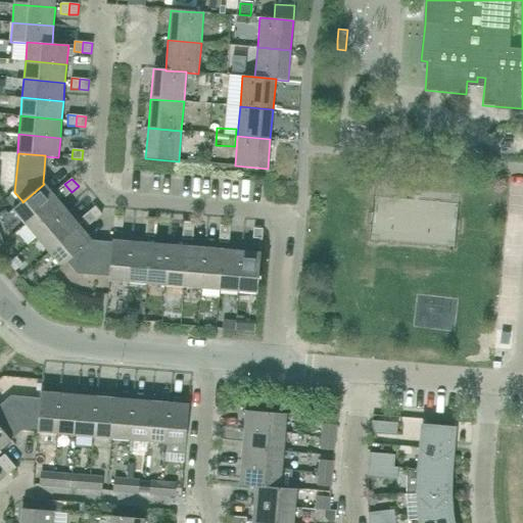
[(25,225),(56,198),(44,184),(22,202),(22,201),(12,209),(25,225)]
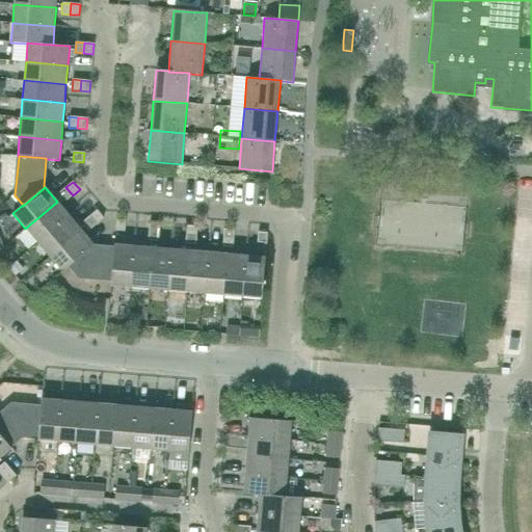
[(65,202),(73,195),(65,187),(59,193),(65,202)]
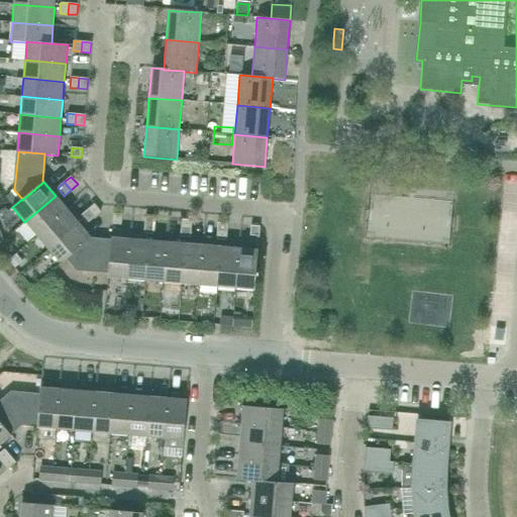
[(36,236),(68,209),(56,196),(24,222),(36,236)]
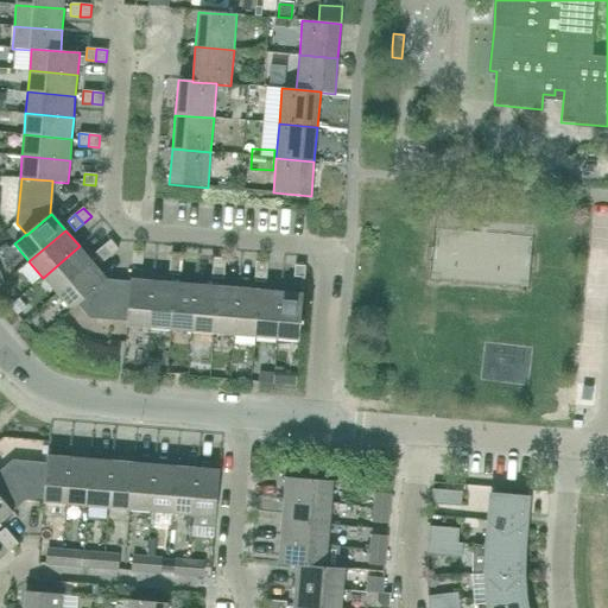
[(111,257),(119,249),(111,240),(103,247),(111,257)]
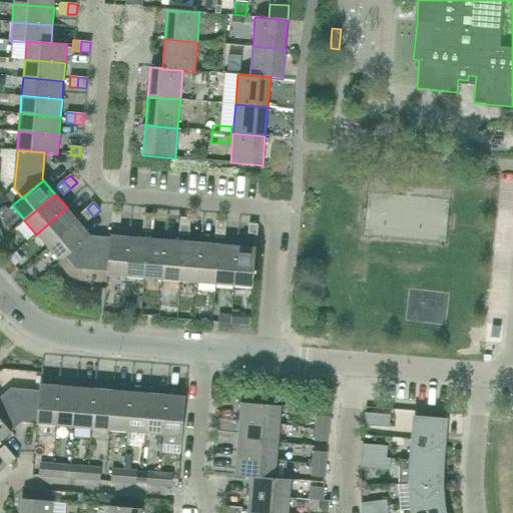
[(48,247),(79,221),(67,207),(36,234),(48,247)]
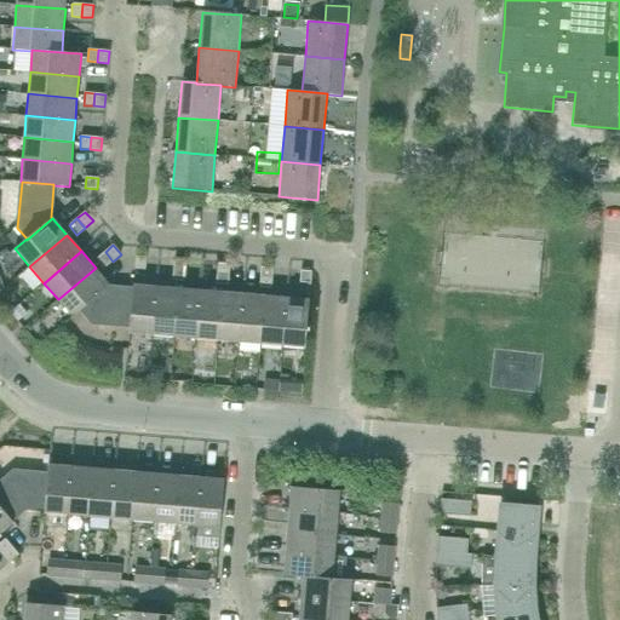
[(105,268),(113,262),(105,252),(97,258),(105,268)]
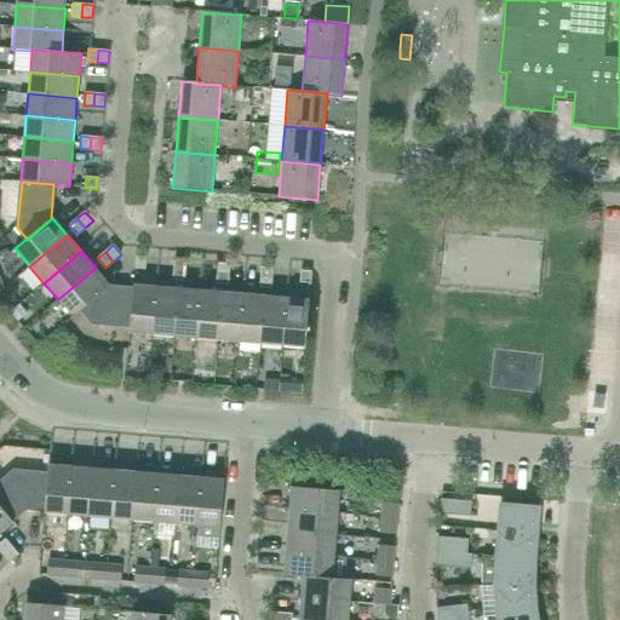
[(147,258),(138,257),(136,257),(135,269),(145,270),(147,258)]
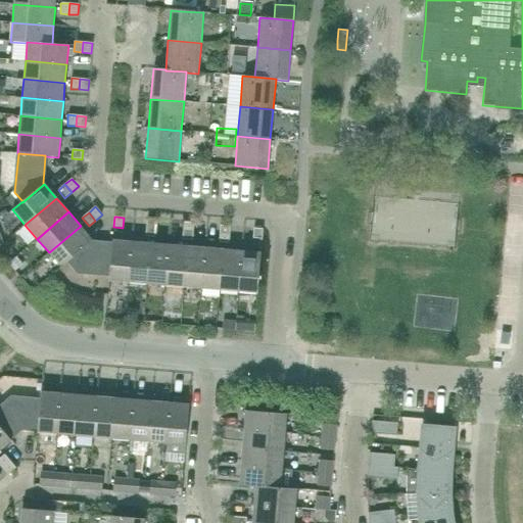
[(156,220),(148,220),(146,219),(145,228),(156,229),(156,220)]
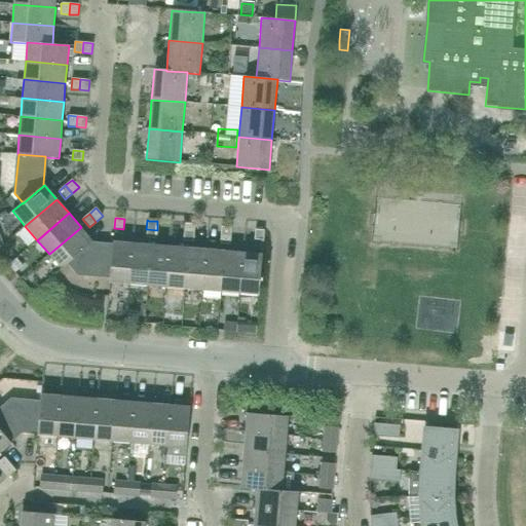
[(194,224),(186,224),(184,223),(183,232),(194,233),(194,224)]
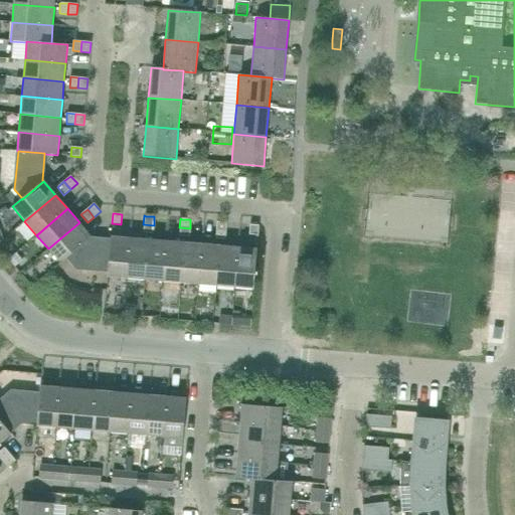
[(67,256),(91,236),(79,222),(48,248),(60,264),(68,256),(67,256)]
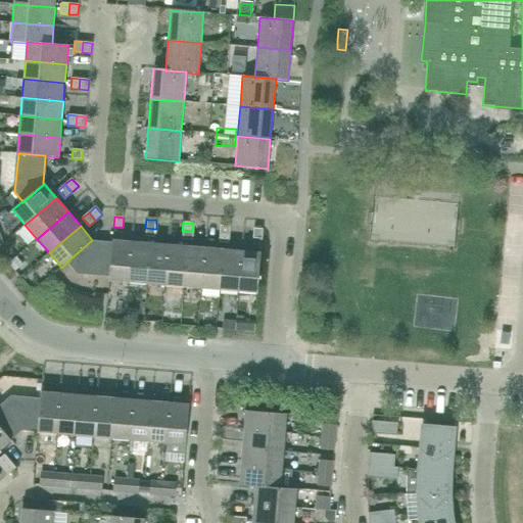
[(231,226),(222,226),(220,226),(220,234),(230,235),(231,226)]
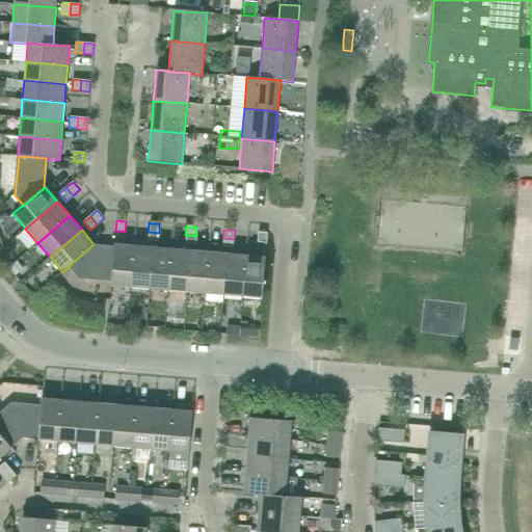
[(158,242),(159,233),(148,232),(148,241),(158,242)]
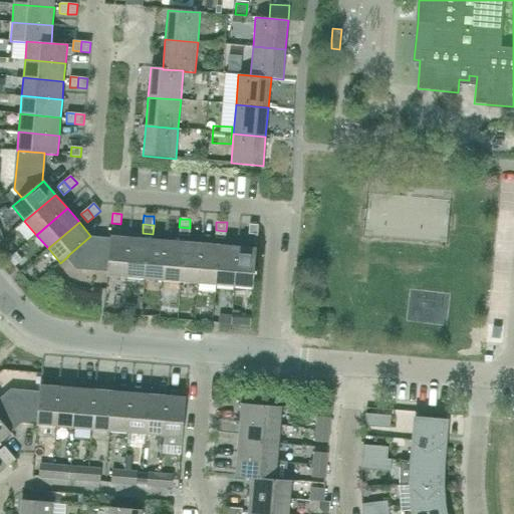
[(258,225),(251,224),(249,224),(248,235),(257,235),(258,225)]
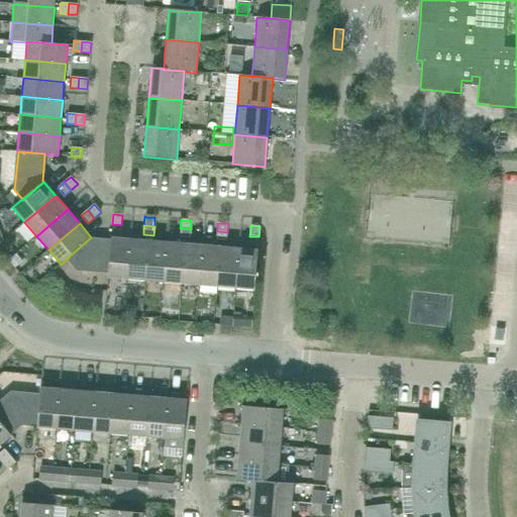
[(190,238),(191,229),(180,228),(180,237),(190,238)]
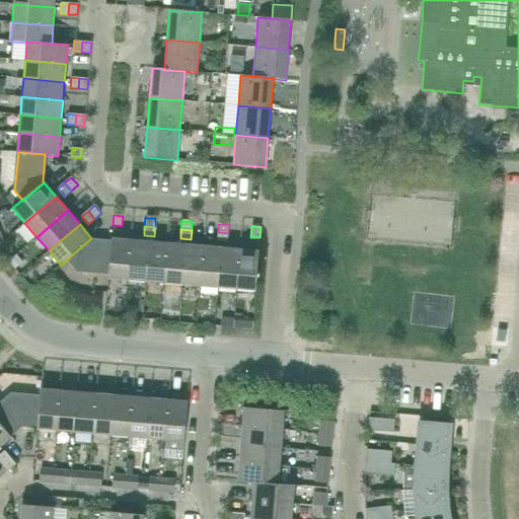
[(227,242),(228,233),(218,232),(217,241),(227,242)]
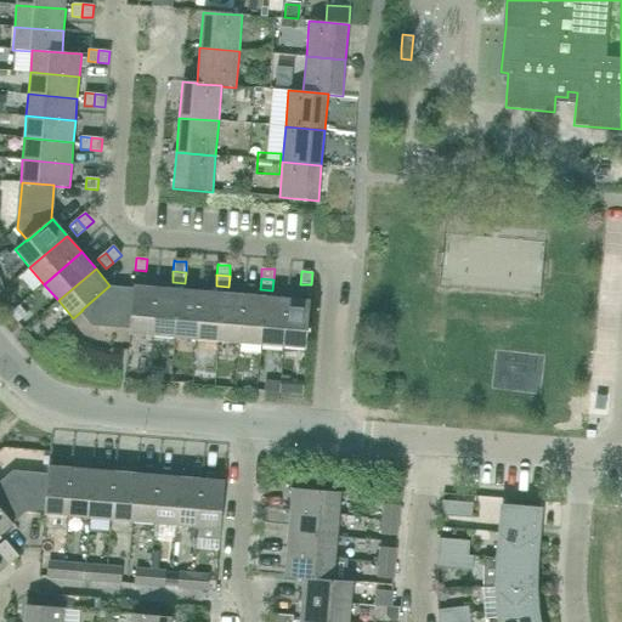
[(134,290),(111,287),(109,286),(82,310),(83,310),(94,323),(130,327),(134,290)]
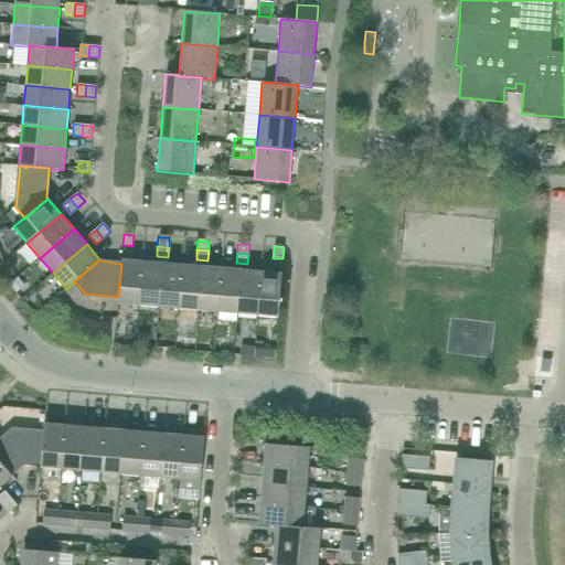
[(138,306),(141,260),(121,259),(121,264),(118,297),(118,304),(138,306)]
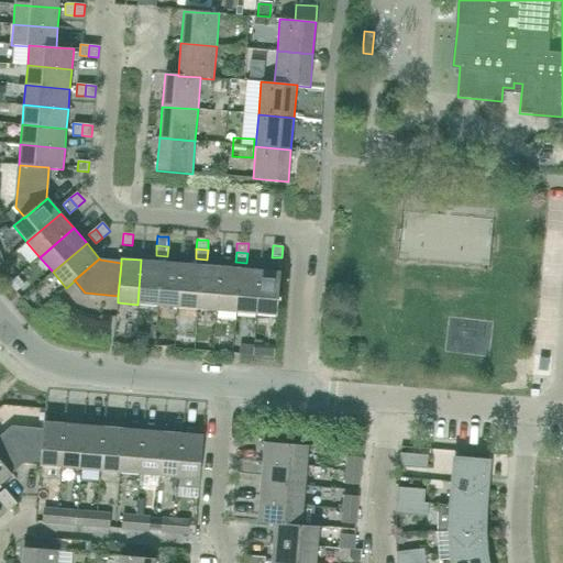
[(157,306),(161,262),(141,260),(138,305),(157,306)]
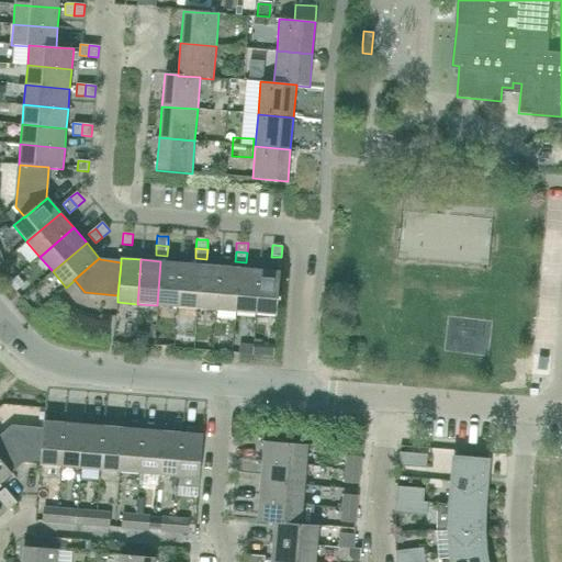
[(177,307),(180,263),(160,261),(157,305),(177,307)]
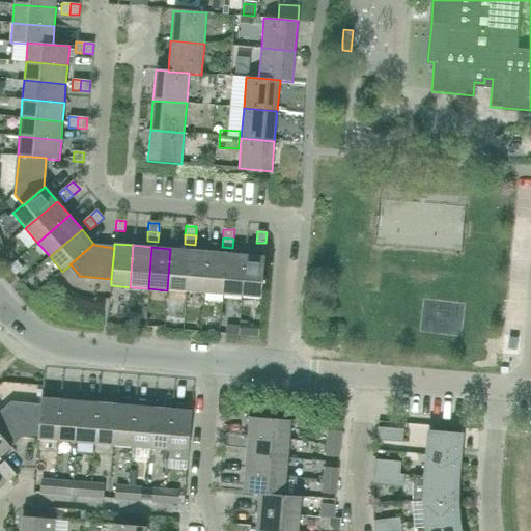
[(186,291),(189,250),(170,249),(167,290),(186,291)]
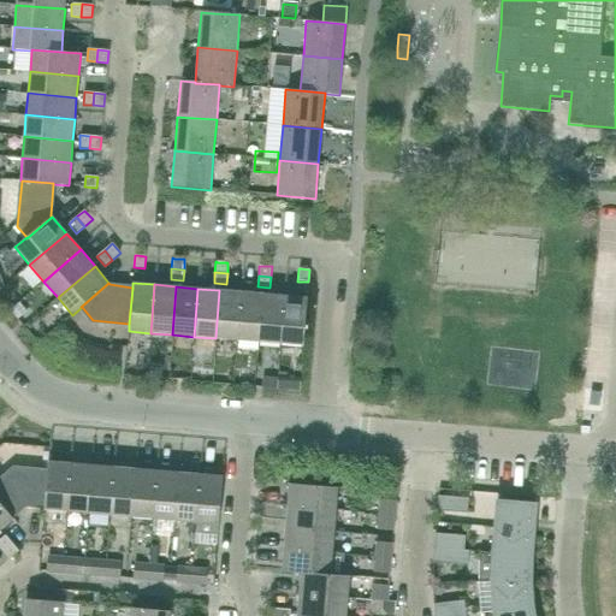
[(237,341),(241,292),(219,290),(215,338),(237,341)]
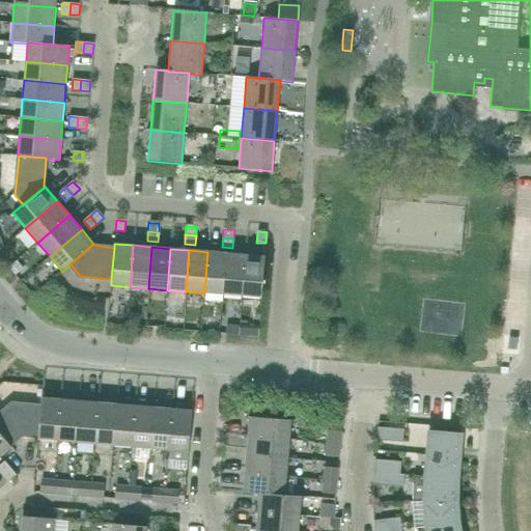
[(223,295),(227,253),(207,252),(204,294),(223,295)]
